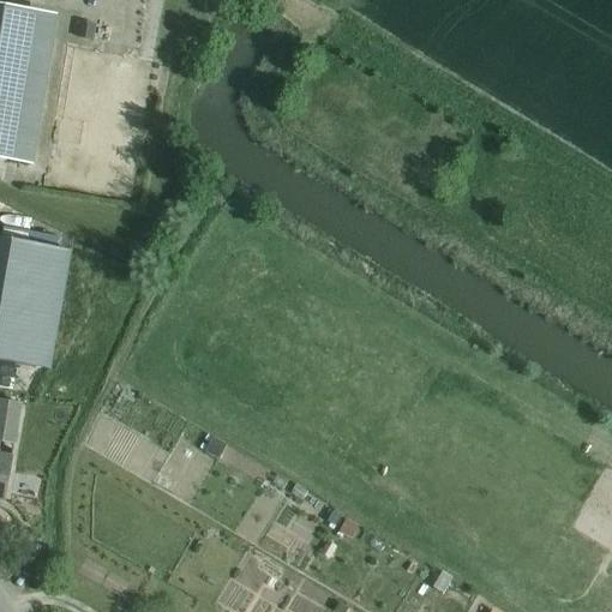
[(0,155),(31,161),(51,37),(55,13),(0,4),(0,155)]
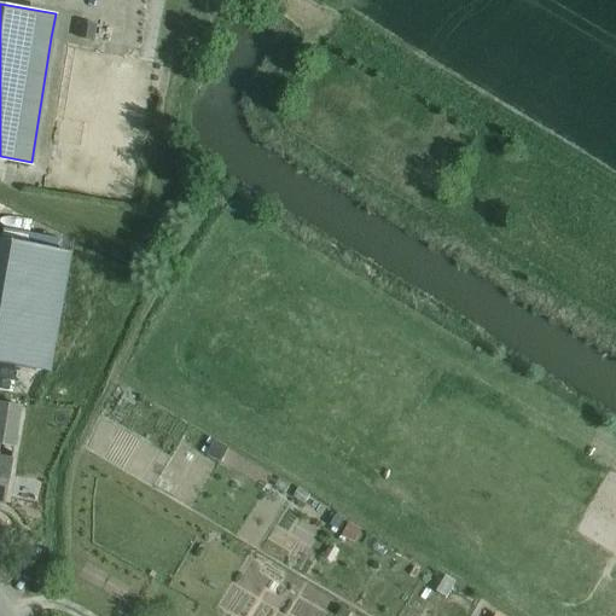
[(73,250),(0,237),(0,360),(52,370),(73,250)]
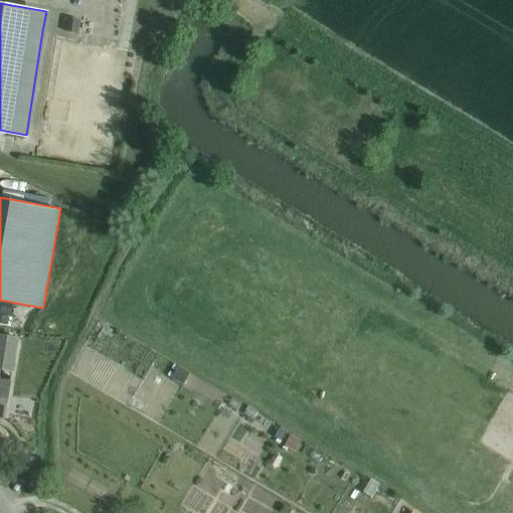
[(0,366),(12,368),(17,337),(0,334),(0,366)]
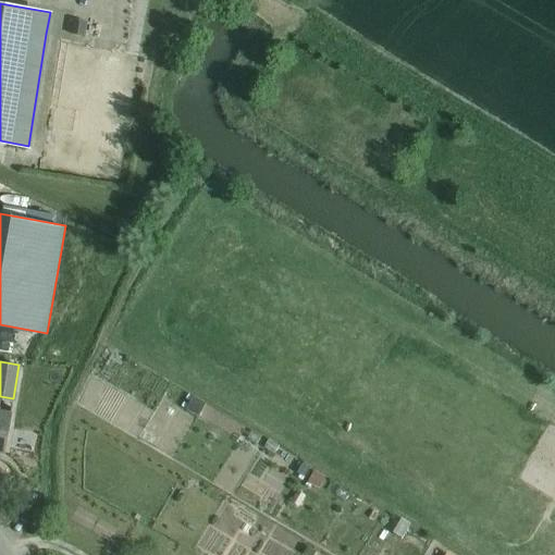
[(0,410),(0,449),(3,451),(10,412),(0,410)]
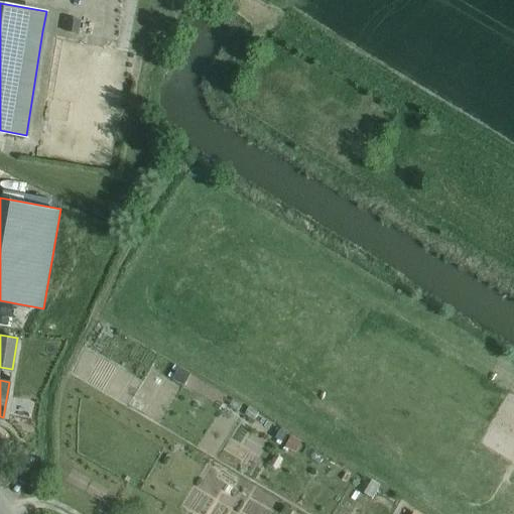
[(282,426),(277,434),(283,437),(288,429),(282,426)]
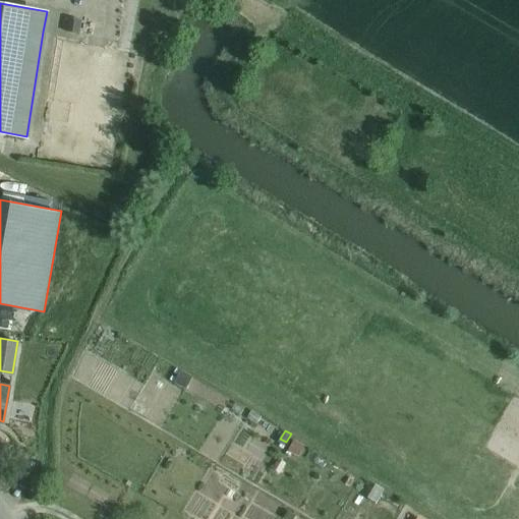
[(295,438),(290,448),(299,453),(305,443),(295,438)]
